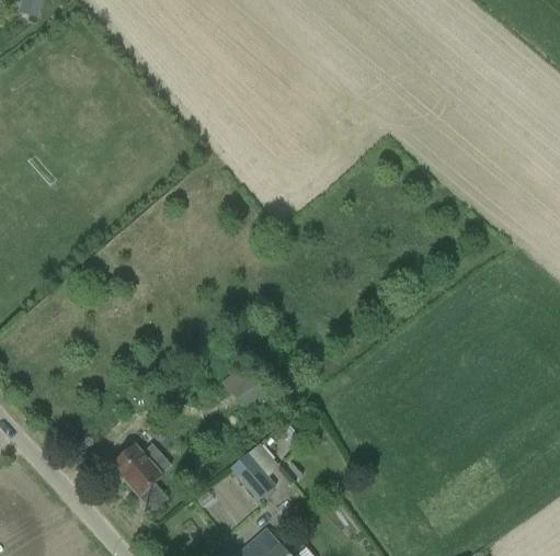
[(36,14),(41,0),(25,0),(22,11),(36,14)]
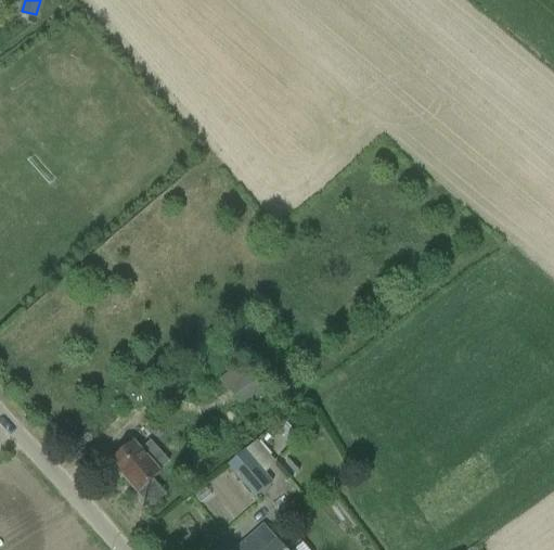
[(219,376),(243,405),(266,385),(242,357),(219,376)]
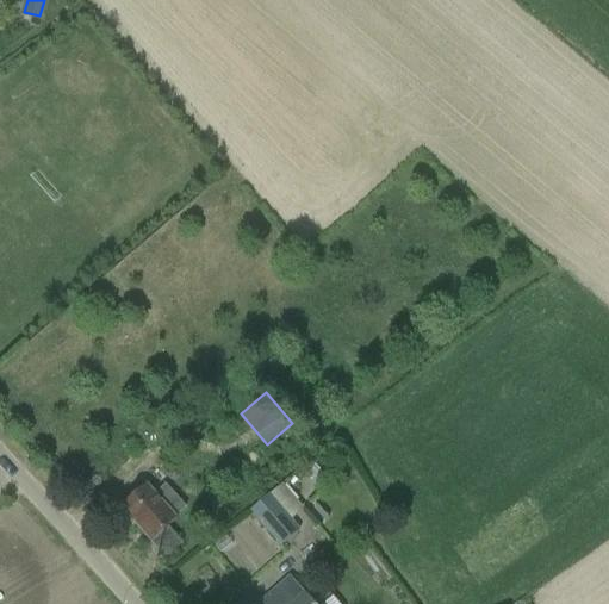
[(306,481),(319,469),(310,460),(298,472),(306,481)]
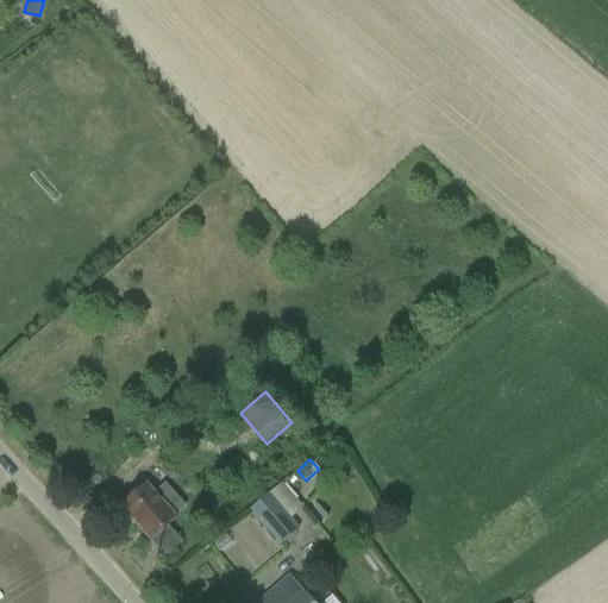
[(164,553),(181,538),(167,522),(176,514),(174,512),(185,502),(164,479),(154,489),(145,479),(119,503),(164,553)]
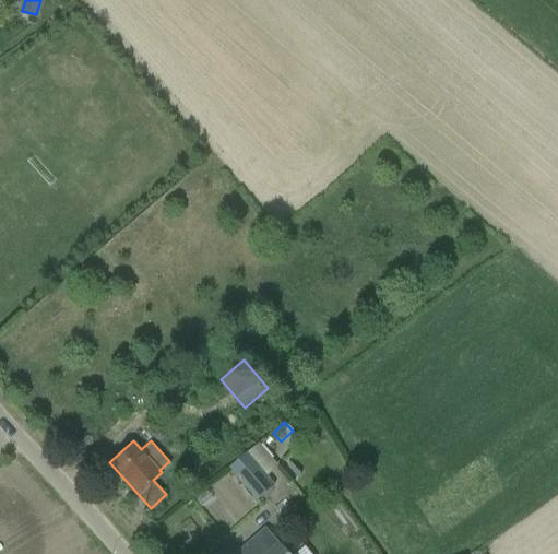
[(248,449),(229,464),(257,496),(274,482),(248,449)]
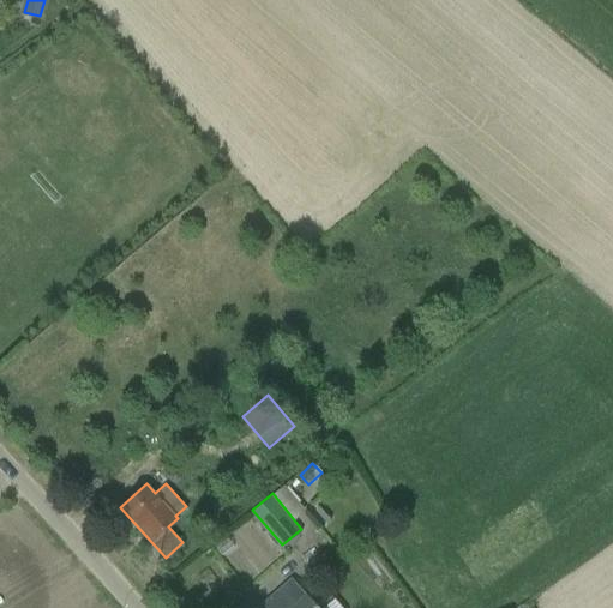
[(292,577),(260,603),(264,607),(343,607),(323,584),(308,596),(292,577)]
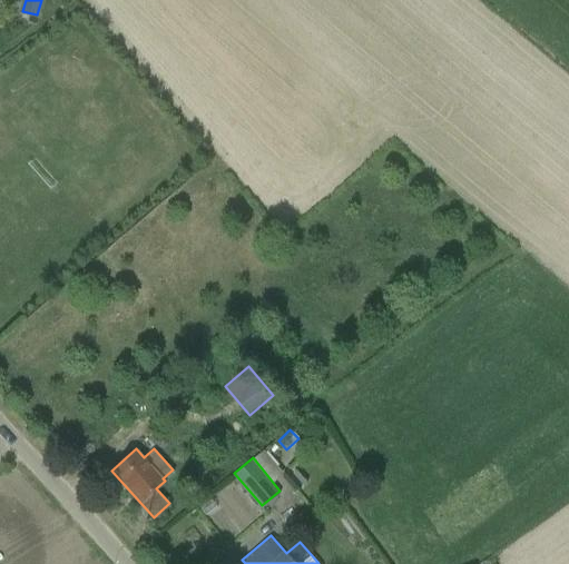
All buildings are outlined.
